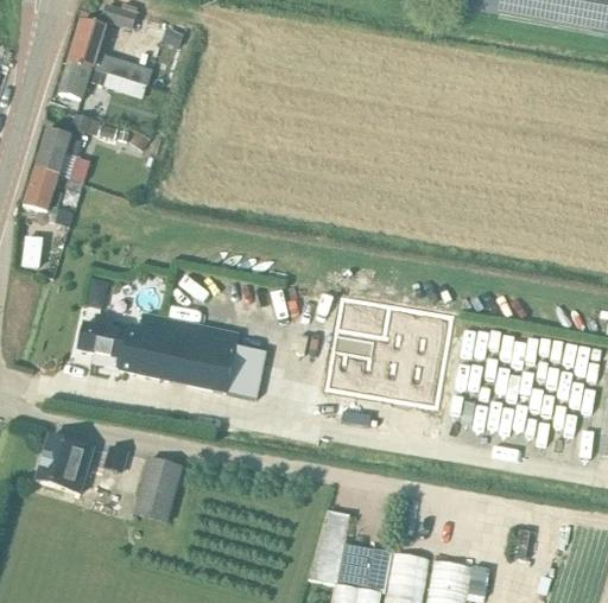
[(131,24),(135,12),(108,2),(103,16),(131,24)]
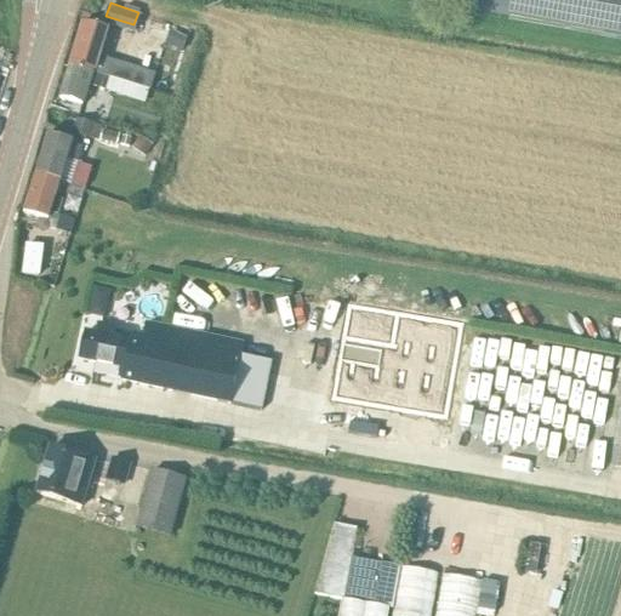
[(68,60),(68,61),(92,68),(95,62),(107,26),(81,18),(70,53),(68,60)]
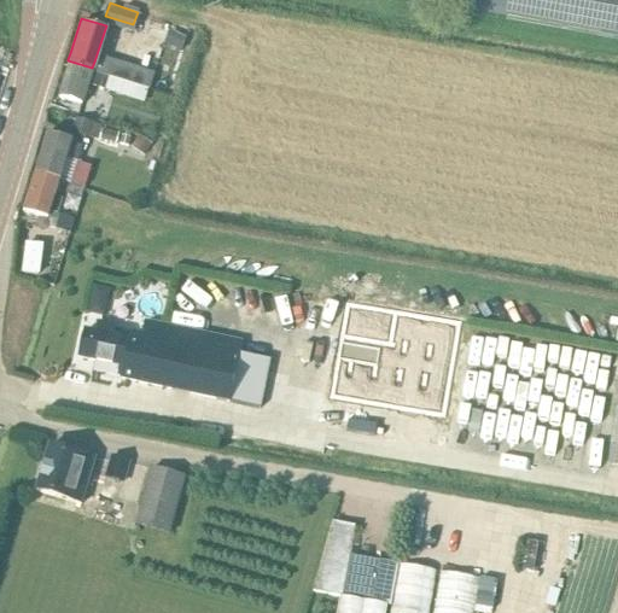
[(182,41),(186,28),(175,24),(172,38),(182,41)]
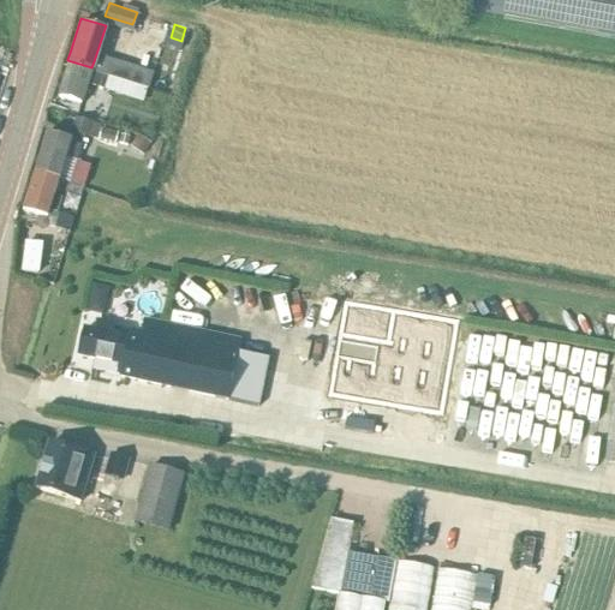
[(67,60),(58,90),(82,97),(88,81),(103,87),(108,73),(91,67),(67,60)]
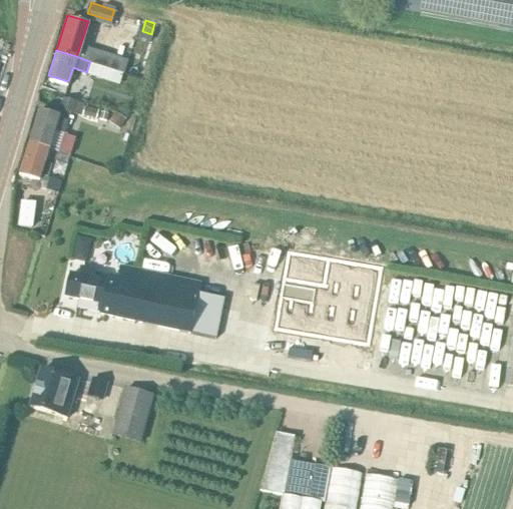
[(125,83),(134,84),(136,73),(127,71),(125,83)]
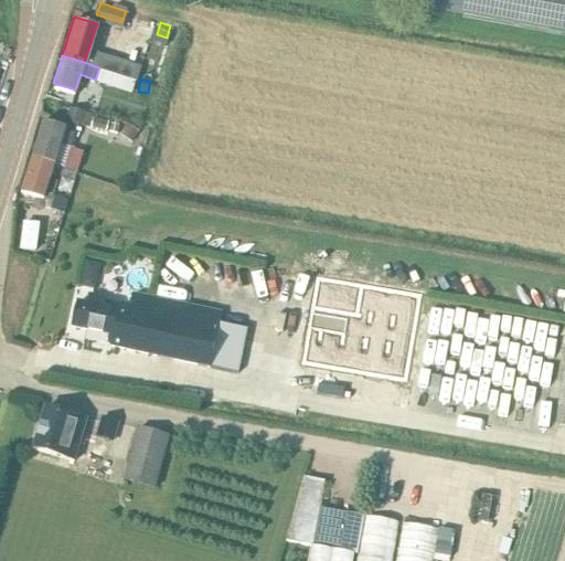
[(88,124),(92,112),(71,104),(66,119),(80,123),(81,122),(88,124)]
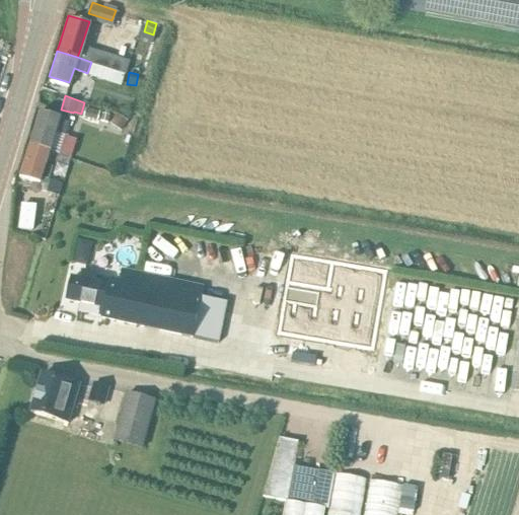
[(85,105),(83,114),(97,118),(100,109),(85,105)]
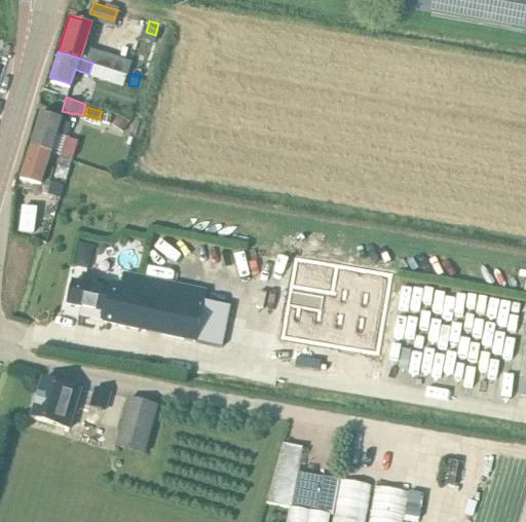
[(39,110),(29,142),(49,149),(61,152),(66,135),(70,120),(60,117),(60,116),(39,110)]
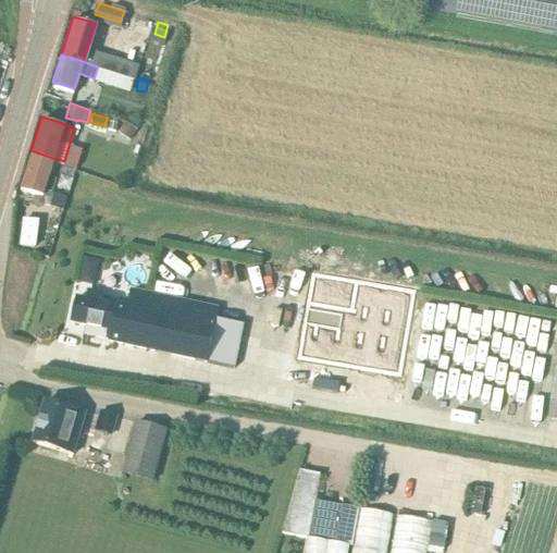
[(109,119),(107,125),(114,127),(116,121),(109,119)]
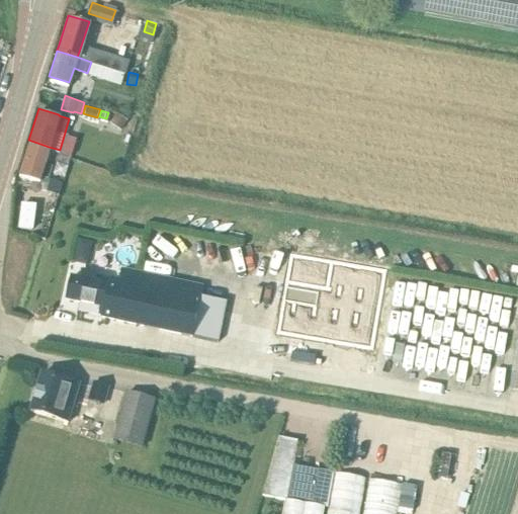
[(121,127),(127,118),(115,110),(109,119),(121,127)]
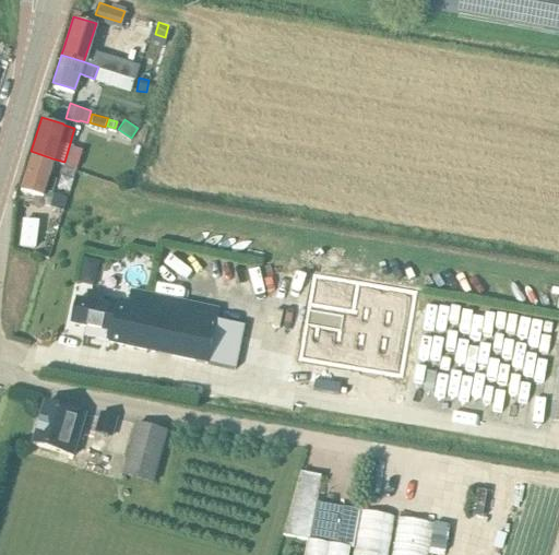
[(48,174),(52,158),(31,152),(20,186),(43,193),(44,187),(50,189),(55,176),(48,174)]
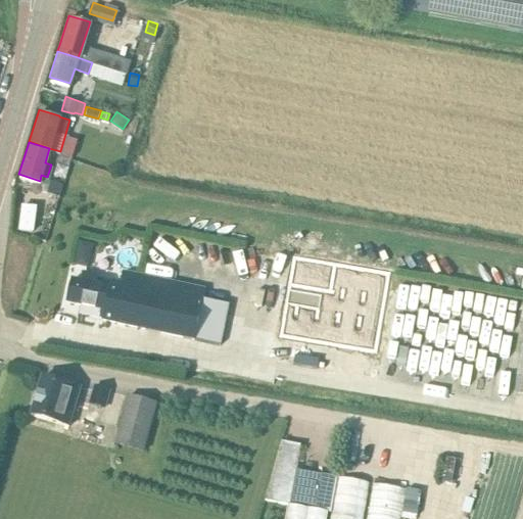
[(49,179),(46,190),(58,194),(61,182),(49,179)]
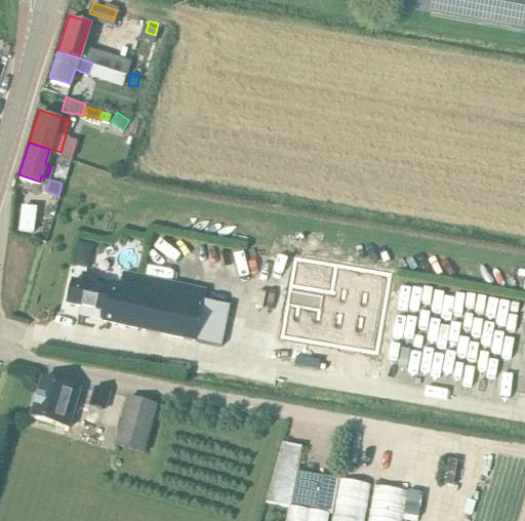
[(41,218),(48,198),(32,192),(25,212),(41,218)]
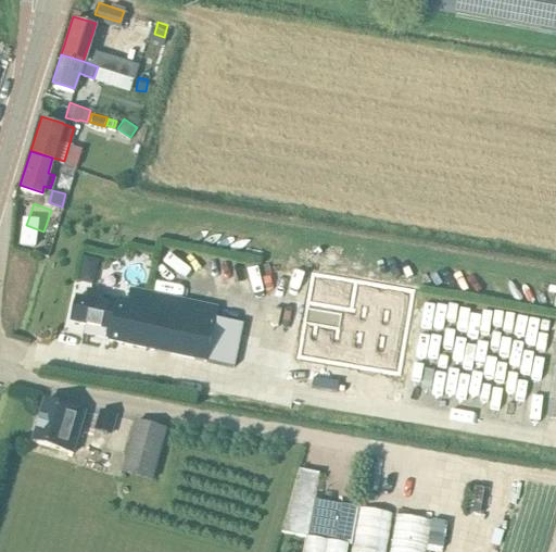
[(24,242),(37,246),(39,233),(27,229),(24,242)]
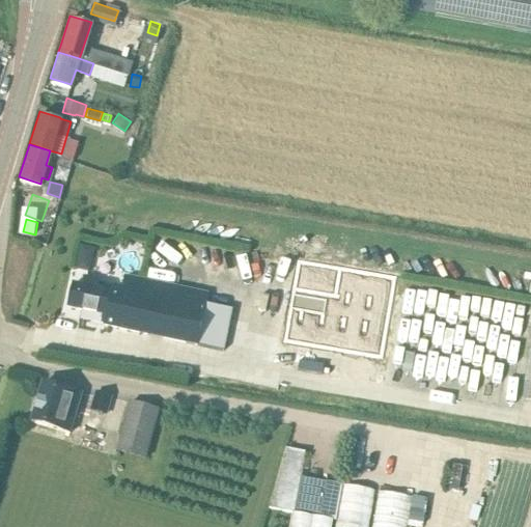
[(235,248),(230,275),(251,279),(256,252),(235,248)]
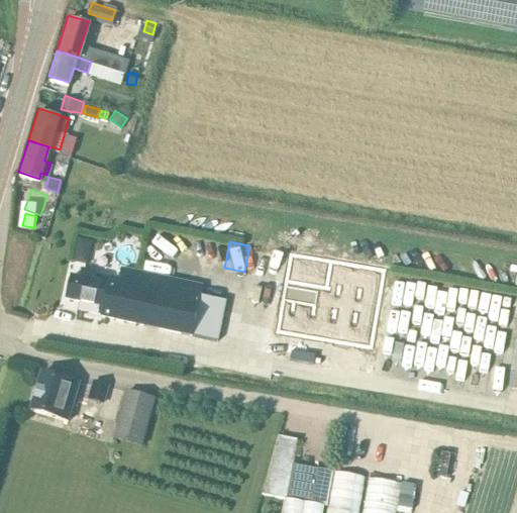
[(278,247),(262,339),(355,355),(372,264),(278,247)]
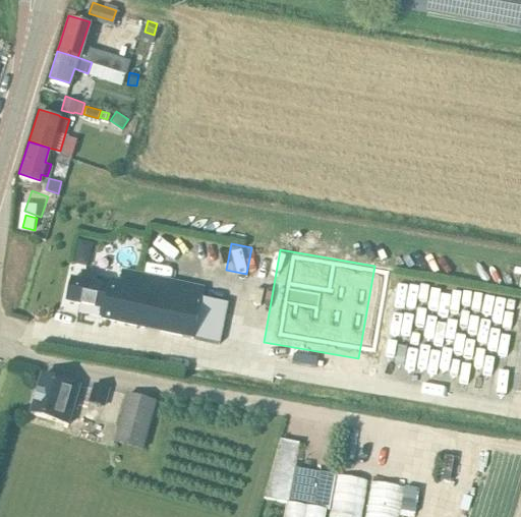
[(203,286),(121,269),(118,285),(94,280),(96,272),(81,269),(79,277),(70,275),(66,297),(103,305),(101,314),(192,335),(203,286)]
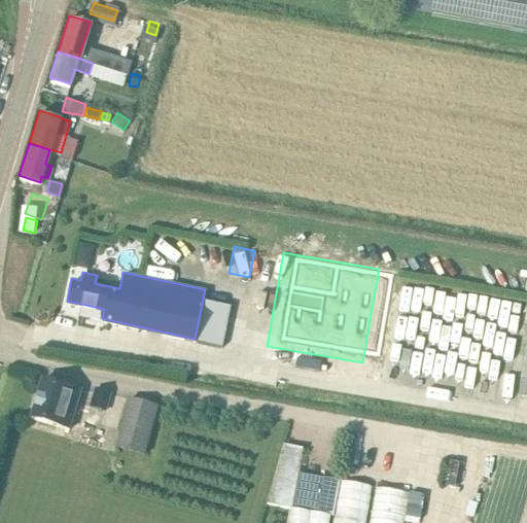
[(526,340),(518,392),(526,393),(526,340)]
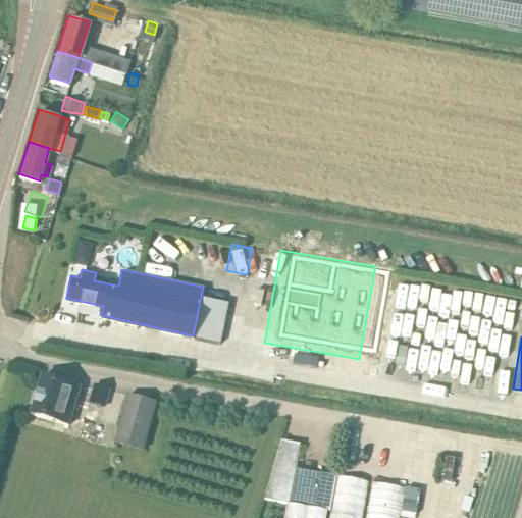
[(68,422),(80,383),(41,372),(30,411),(68,422)]
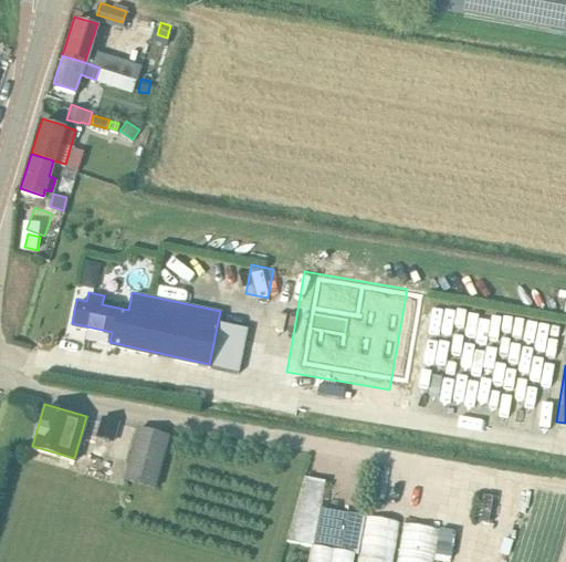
[(103,416),(98,433),(112,437),(117,419),(103,416)]
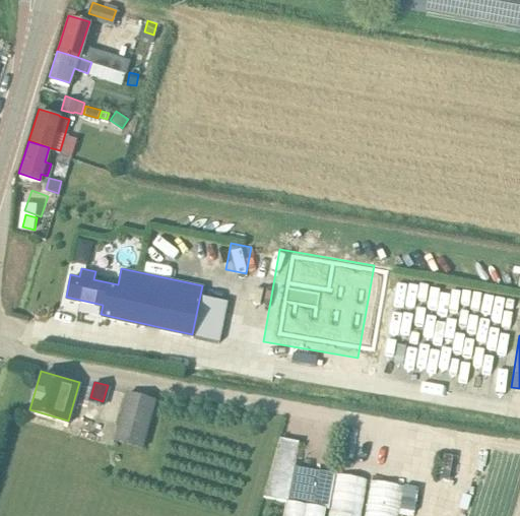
[(141,445),(154,398),(127,390),(114,438),(141,445)]
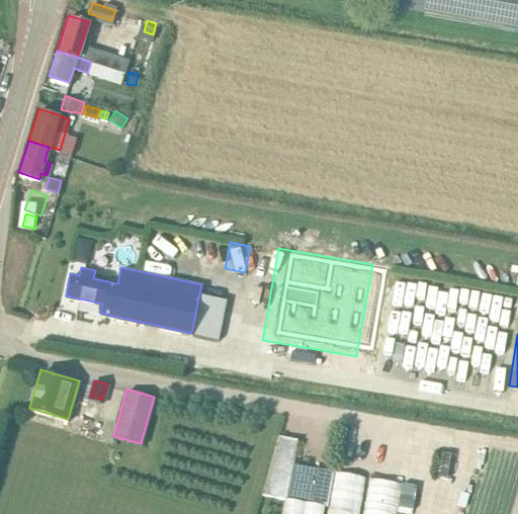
[(293,462),(287,497),(312,502),(319,467),(293,462)]
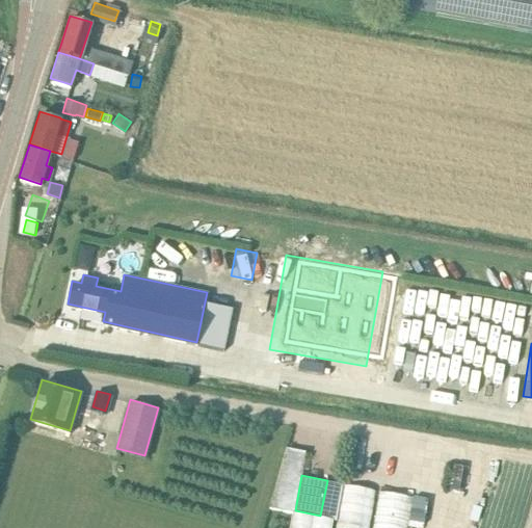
[(293,510),(289,527),(330,527),(333,518),(320,516),(295,510),(293,510)]
